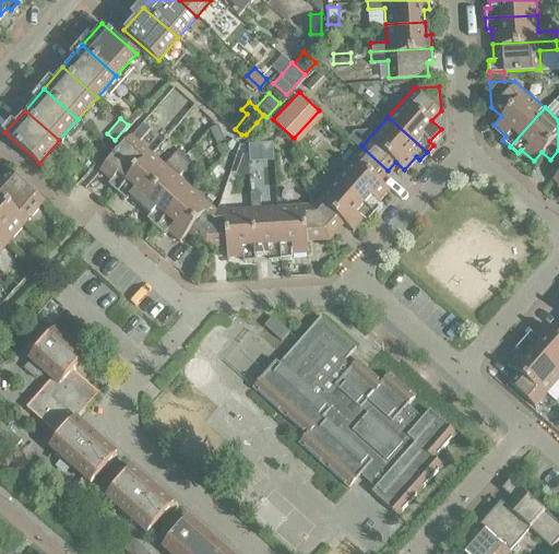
[(109,183),(116,190),(151,151),(138,139),(150,127),(142,120),(131,133),(130,132),(99,167),(113,179),(109,183)]
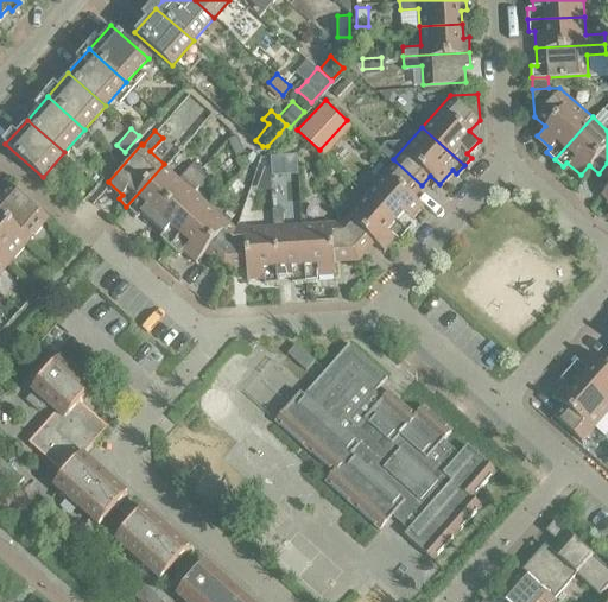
[(236,132),(227,137),(233,150),(242,145),(236,132)]
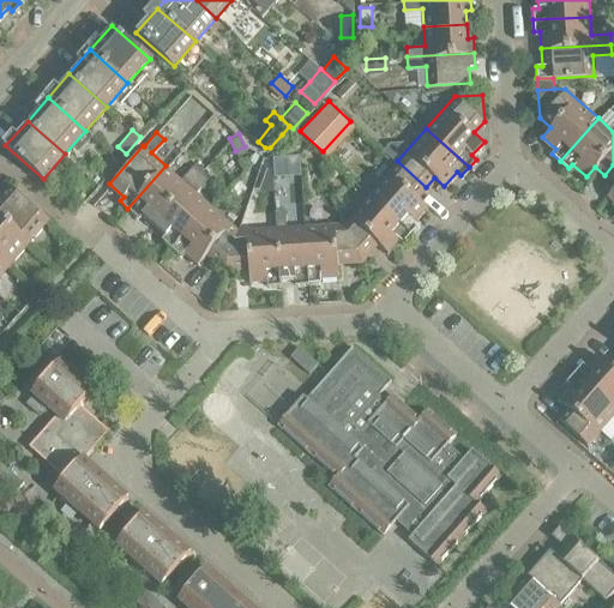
[(383,149),(397,161),(410,146),(404,140),(390,140),(383,149)]
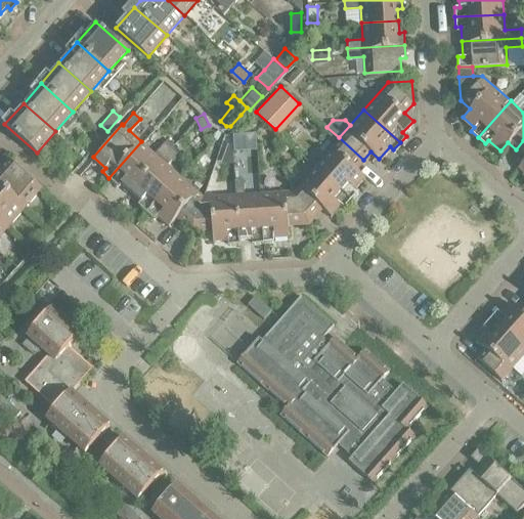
[(241,133),(232,133),(232,149),(241,149),(241,133)]
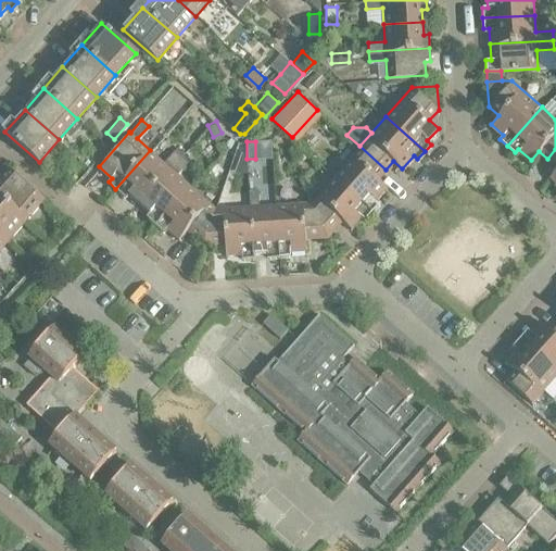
[(359,146),(333,175),(373,210),(379,202),(375,199),(387,186),(378,178),(386,170),(359,146)]
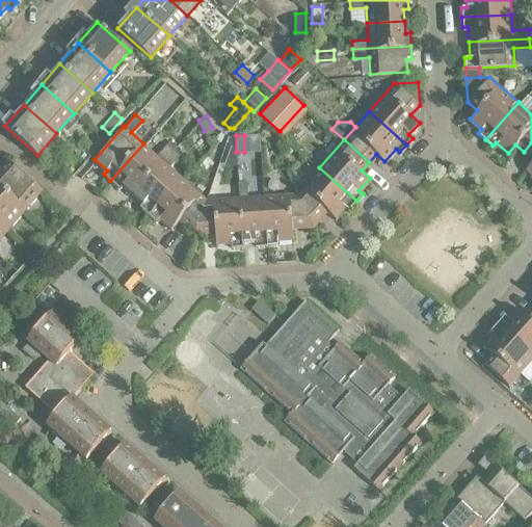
[(122,183),(133,193),(174,148),(166,141),(156,154),(143,143),(110,181),(117,187),(122,183)]
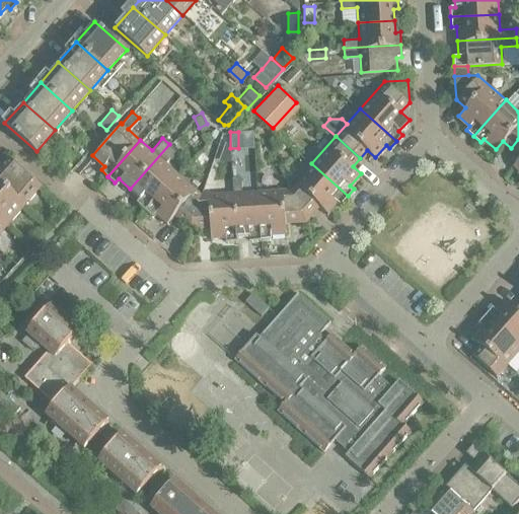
[(231,160),(230,141),(225,141),(219,160),(231,160)]
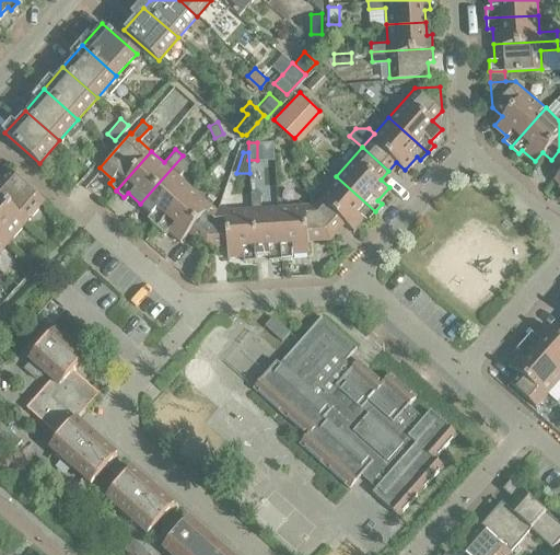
[(148,218),(155,224),(190,186),(177,174),(189,161),(183,155),(140,204),(152,215),(148,218)]
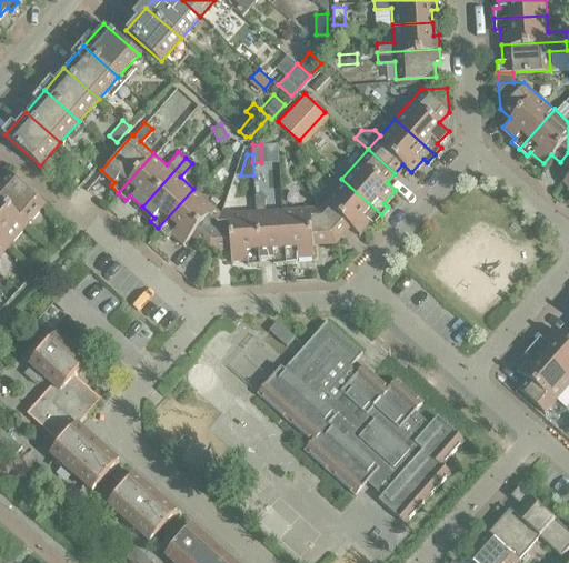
[(0,199),(27,223),(41,205),(46,209),(48,205),(45,203),(45,202),(9,171),(1,179),(0,177),(0,199)]
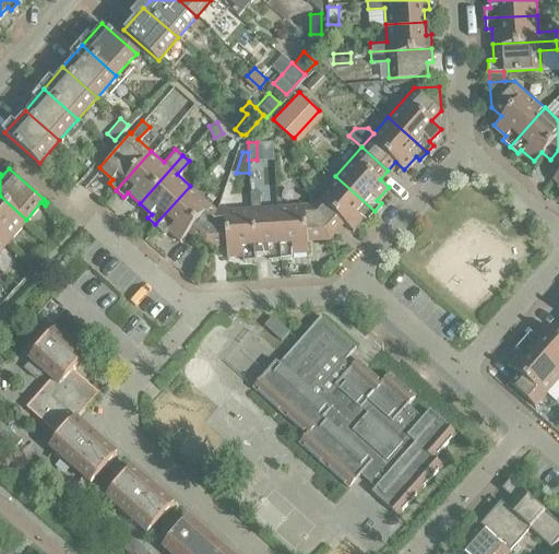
[(335,176),(312,202),(329,237),(343,221),(352,228),(364,215),(368,219),(375,211),(335,176)]
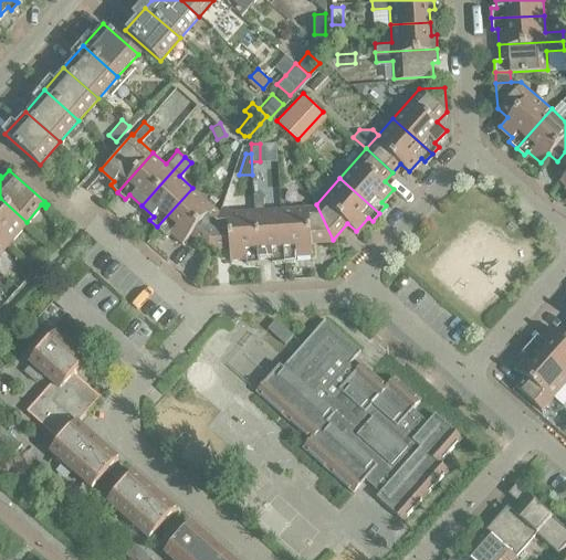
[(189,232),(207,247),(219,211),(192,188),(157,226),(165,234),(168,230),(181,241),(189,232)]
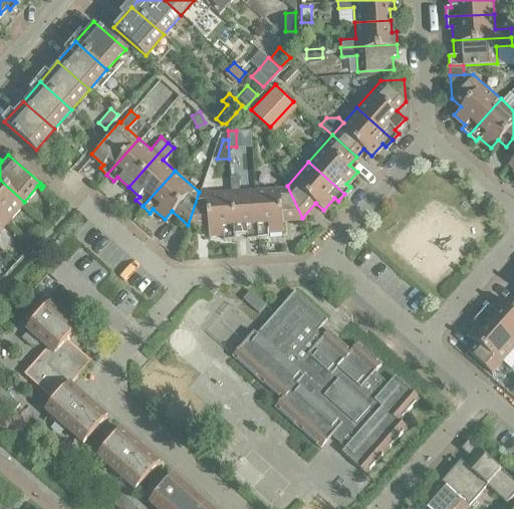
[(230,174),(231,190),(234,233),(235,233),(248,232),(249,237),(258,236),(255,188),(239,189),(238,173),(230,174)]
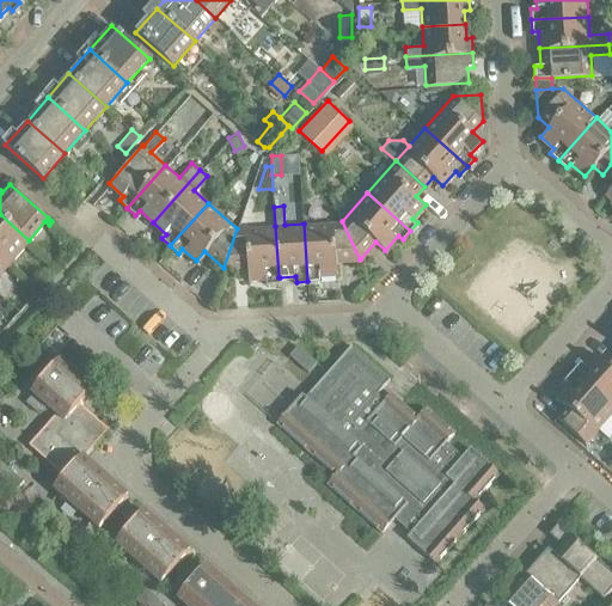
[(0,252),(13,264),(16,262),(12,259),(29,240),(0,214),(0,252)]
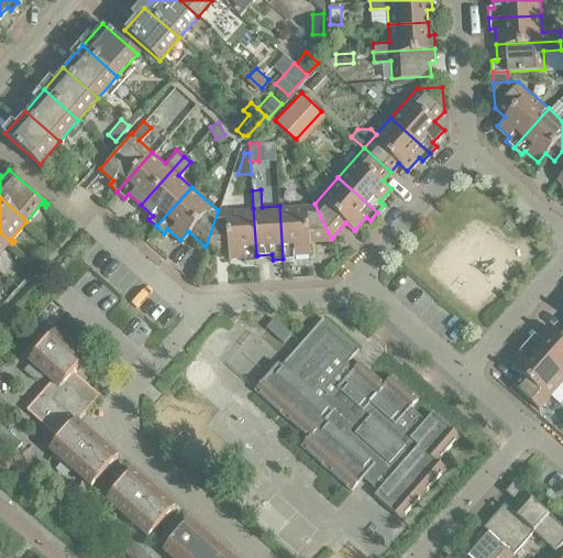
[(315,204),(279,206),(283,259),(293,259),(293,253),(310,252),(309,240),(331,239),(315,204)]
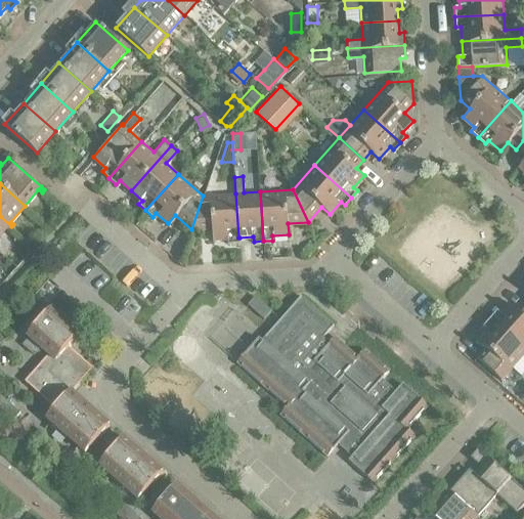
[(203,196),(191,229),(212,227),(212,239),(228,238),(229,243),(239,242),(239,238),(238,238),(235,193),(203,196)]
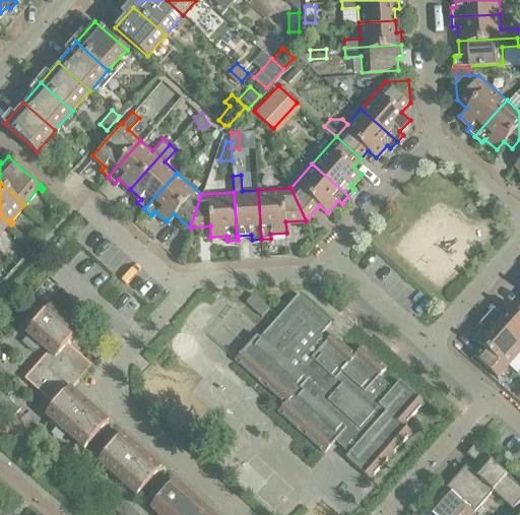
[(0,231),(6,224),(9,228),(11,224),(0,214),(0,231)]
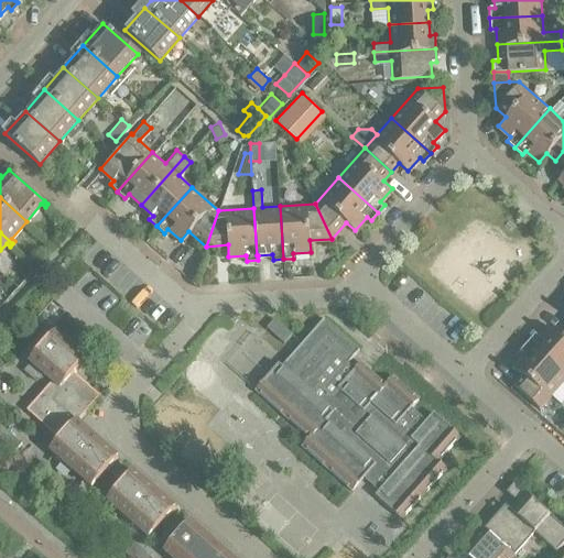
[(437,458),(459,433),(433,409),(425,418),(411,405),(418,396),(392,373),(384,382),(360,360),(353,369),(345,362),(358,347),(324,316),(281,363),(278,361),(255,386),(308,435),(301,442),(353,488),(368,469),(375,474),(369,481),(378,489),(375,493),(400,515),(445,465),(437,458)]
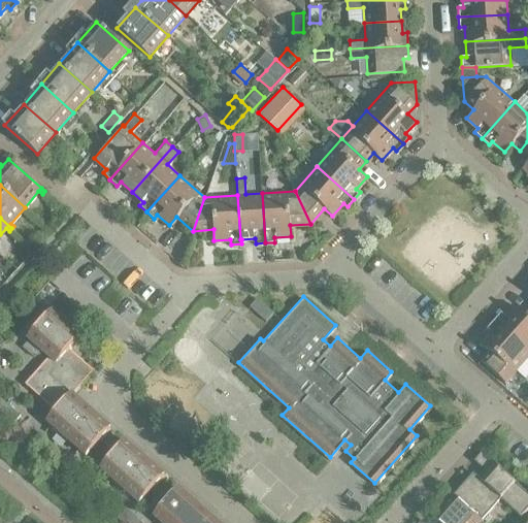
[(249,304),(265,319),(272,311),(257,296),(249,304)]
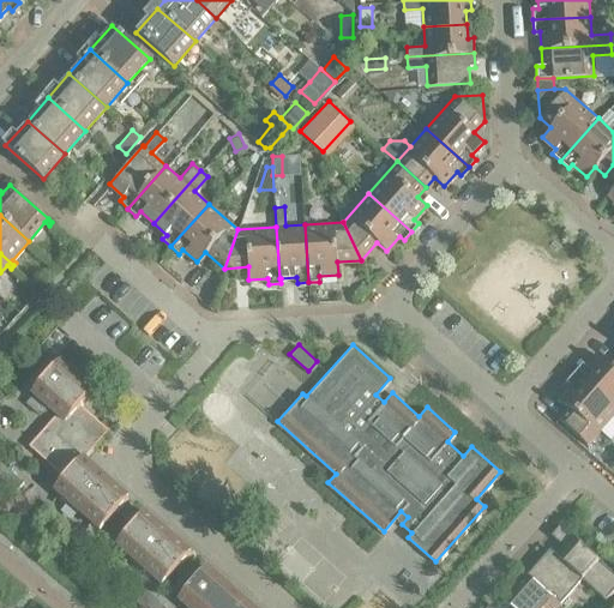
[(581,362),(573,371),(613,407),(613,353),(607,361),(597,353),(585,367),(581,362)]
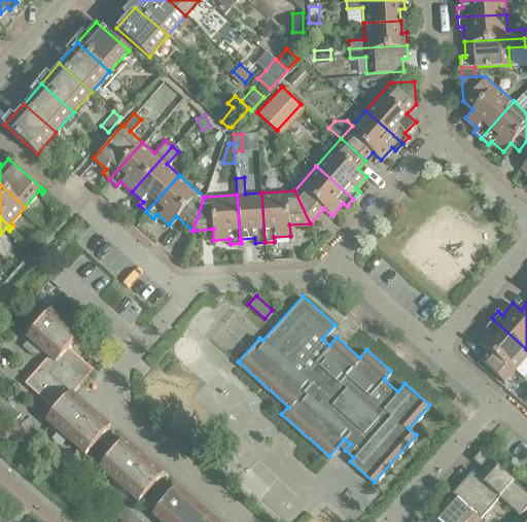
[(48,354),(24,381),(55,408),(92,367),(69,346),(80,333),(51,307),(27,336),(48,354)]
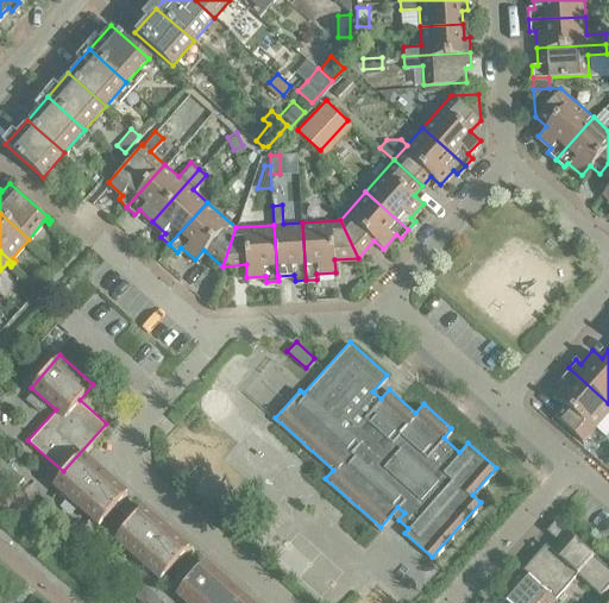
[(608,407),(608,403),(569,368),(562,376),(565,381),(553,394),(563,403),(553,413),(582,439),(608,407)]
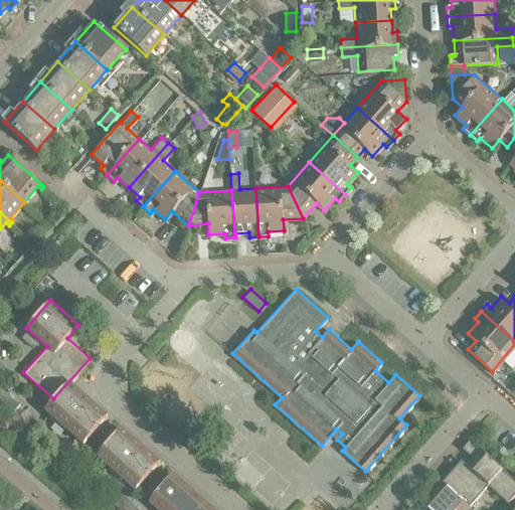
[(70,382),(46,409),(82,443),(108,415),(70,382)]
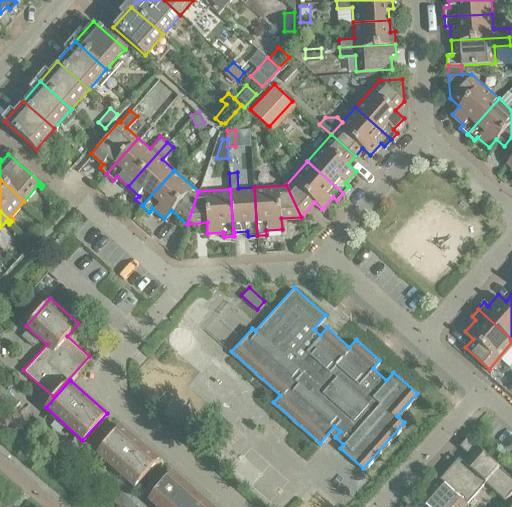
[(0,396),(0,398),(11,409),(19,400),(7,389),(0,396)]
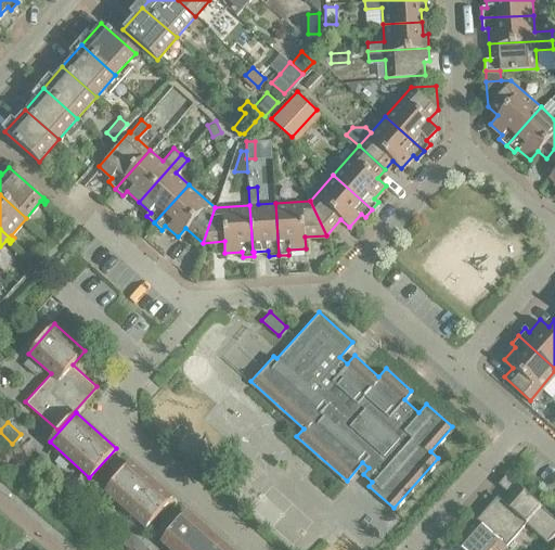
[(104,490),(145,527),(171,497),(130,461),(104,490)]
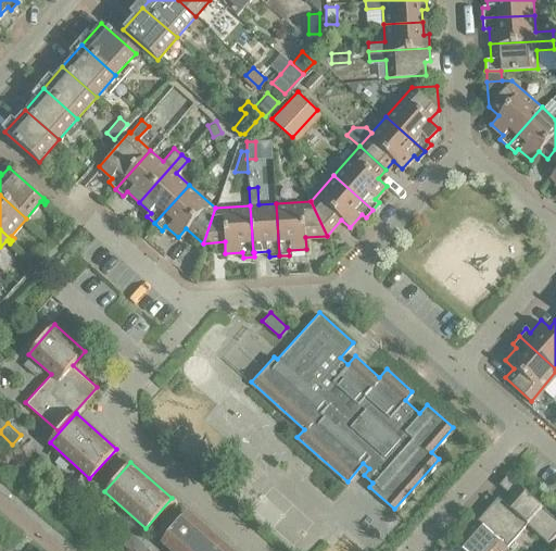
[(497,496),(477,520),(506,546),(527,523),(547,541),(555,531),(555,518),(506,475),(498,483),(510,493),(504,501),(497,496)]
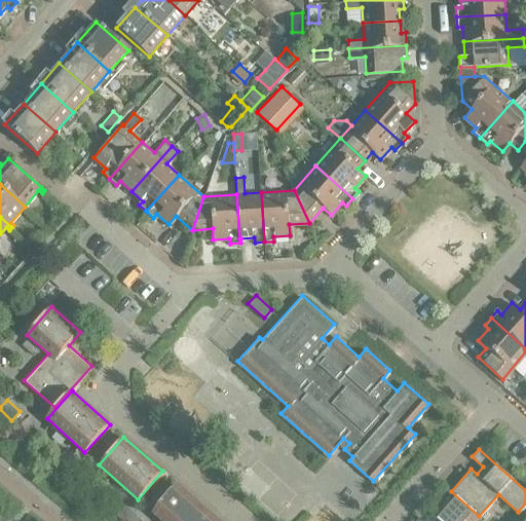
[(57,459),(68,471),(77,461),(64,450),(57,459)]
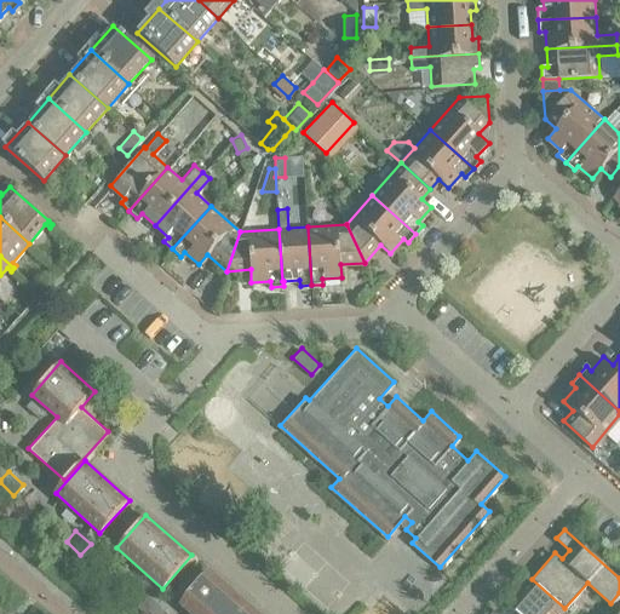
[(179,603),(191,613),(224,613),(240,597),(208,569),(179,603)]
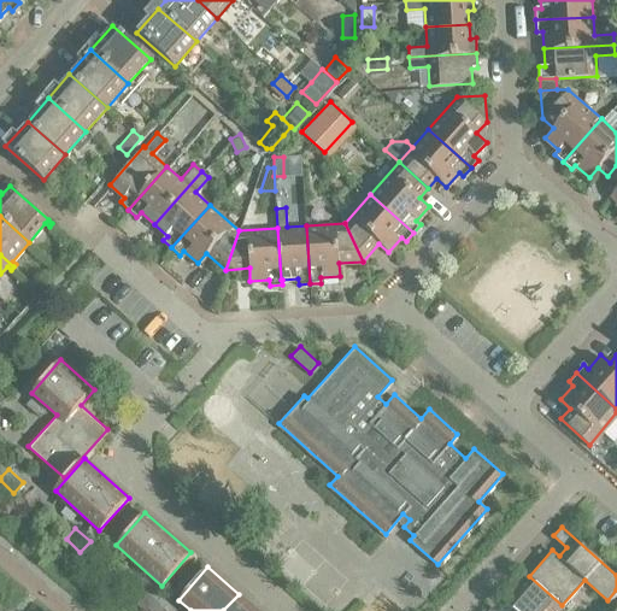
[(498,610),(492,605),(486,610),(556,610),(562,605),(529,576),(506,601),(513,607),(510,610),(498,610)]
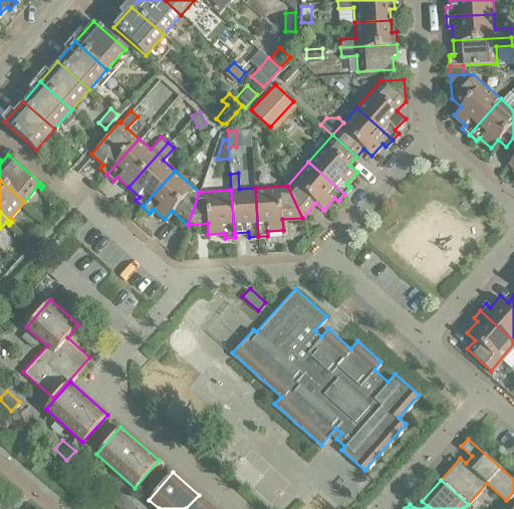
[(113,501),(122,508),(127,508),(134,502),(121,492),(113,501)]
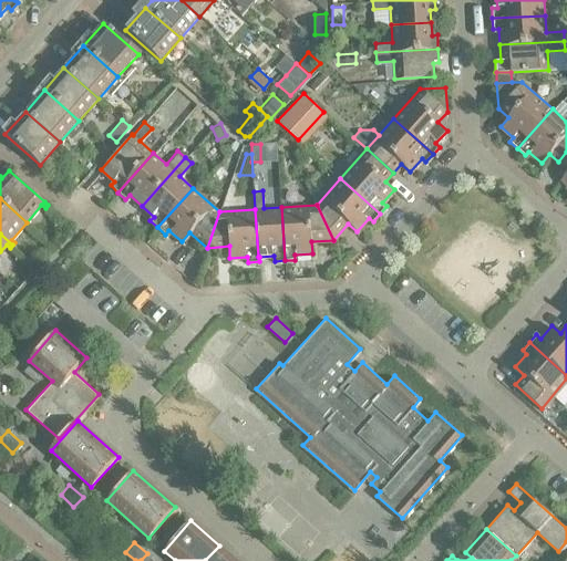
[(205,560),(236,560),(219,546),(205,560)]
